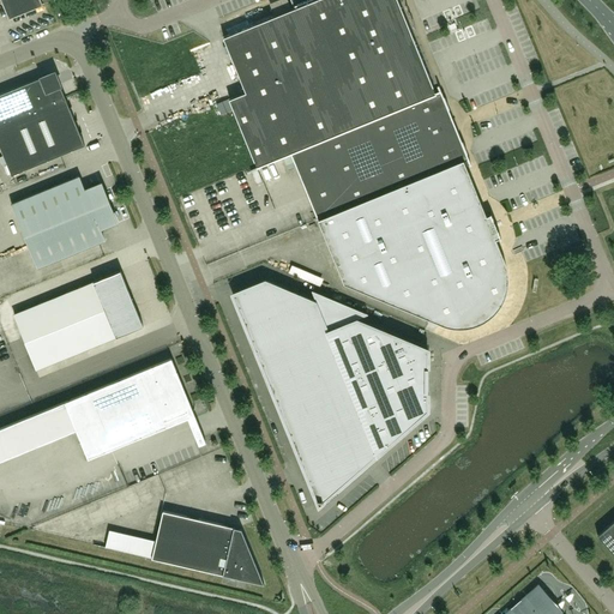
[(43,5),(41,0),(1,0),(10,18),(43,5)]
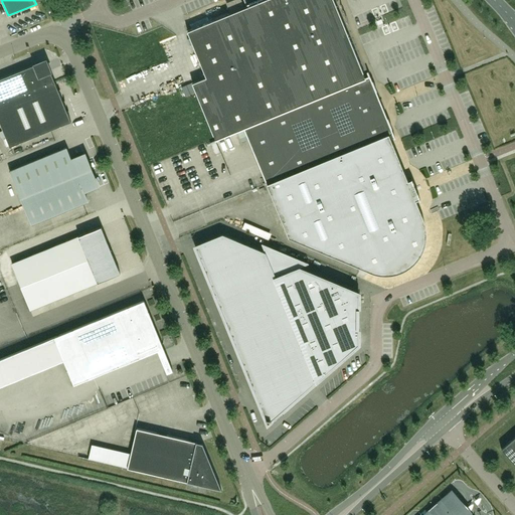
[(245,0),(248,6),(187,31),(206,77),(192,82),(215,140),(244,129),(370,76),(368,71),(367,71),(369,76),(366,77),(334,0),(245,0)]
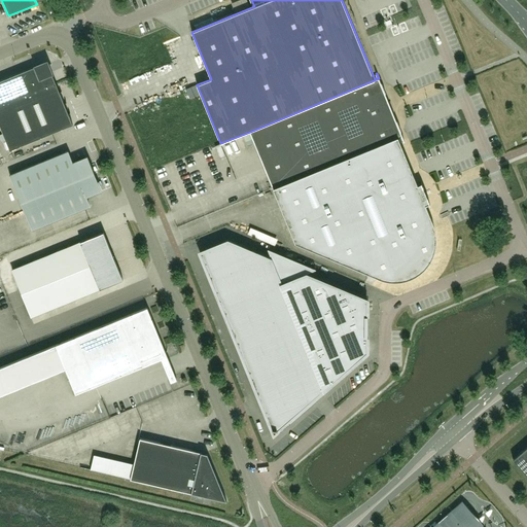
[(174,64),(156,70),(161,78),(177,72),(174,64)]
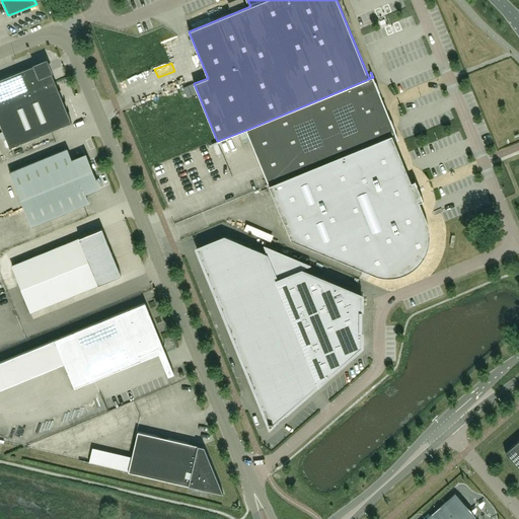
[(38,67),(36,65),(0,79),(0,123),(10,148),(71,123),(72,123),(51,71),(49,72),(45,64),(38,67)]
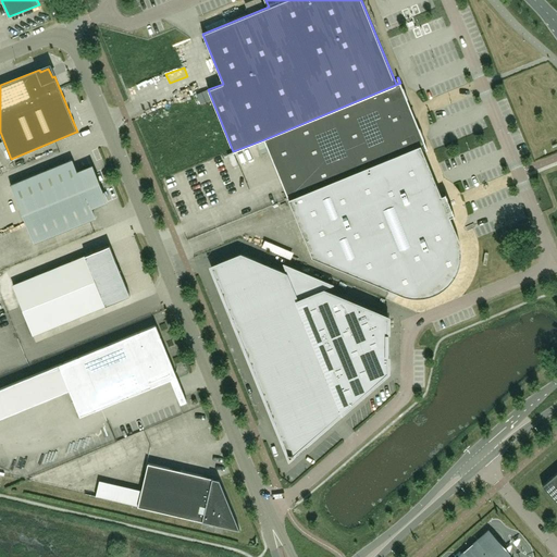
[(264,139),(289,199),(376,163),(425,144),(400,83),(264,139)]
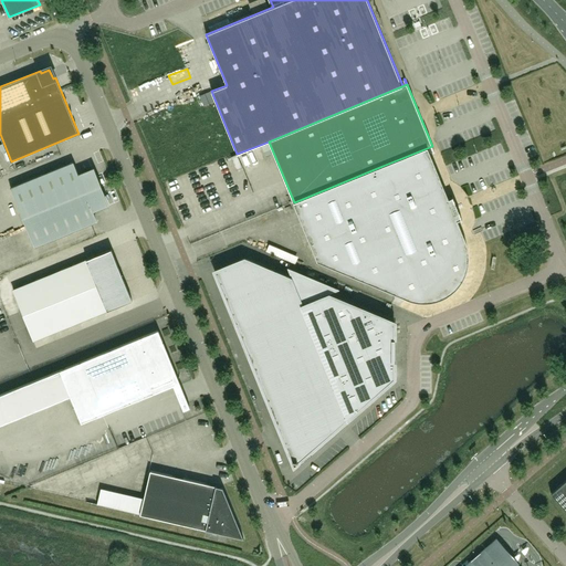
[(461,94),(463,101),(473,96),(470,91),(461,94)]
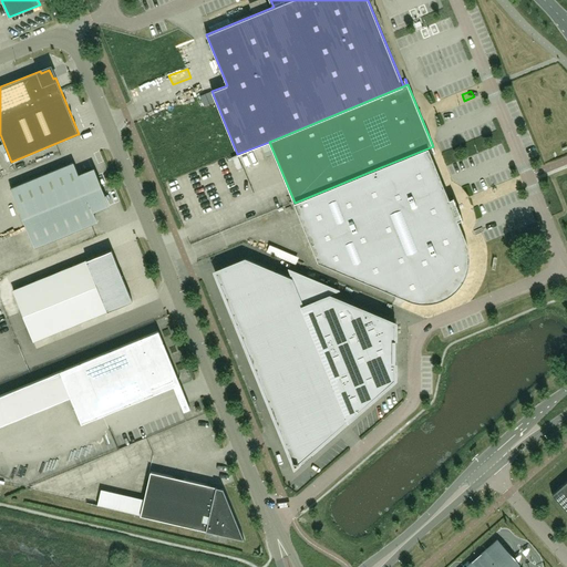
[(466,240),(457,220),(462,219),(463,219),(453,197),(450,199),(430,153),(434,151),(434,152),(435,152),(433,146),(383,166),(295,203),(318,261),(405,298),(409,299),(414,301),(420,302),(425,302),(431,302),(436,301),(442,299),(447,296),(452,294),(456,289),(461,285),(464,280),(466,275),(468,269),(470,264),(470,258),(470,251),(468,246),(466,240)]
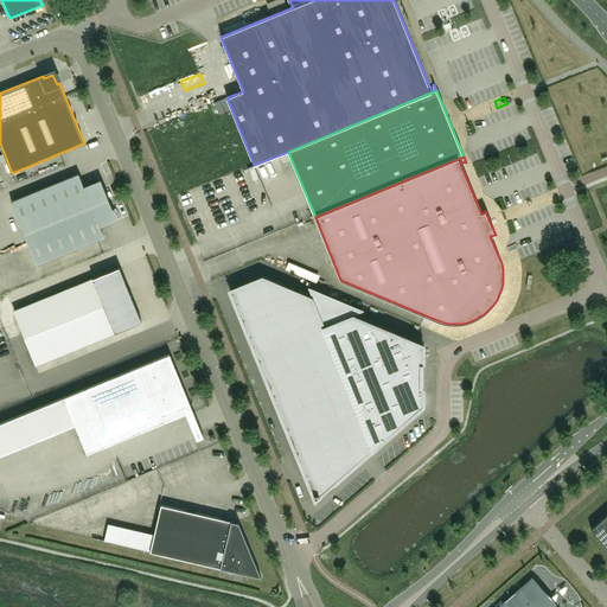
[(11,202),(24,232),(37,264),(103,238),(98,225),(115,219),(100,181),(83,189),(77,173),(77,174),(11,202)]
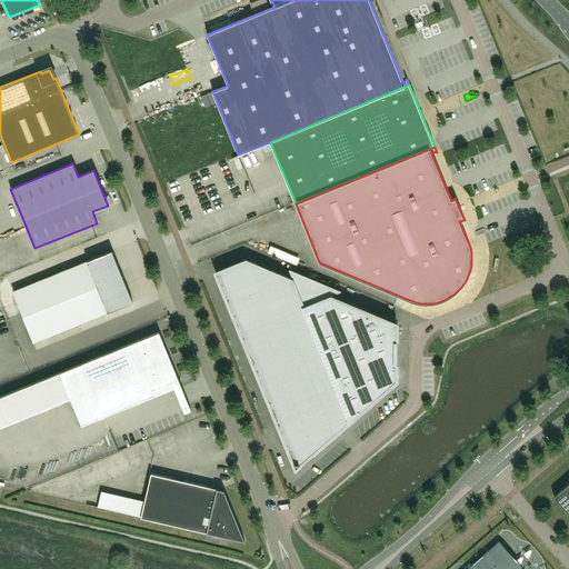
[(110,281),(98,287),(108,312),(133,302),(112,250),(99,256),(110,281)]
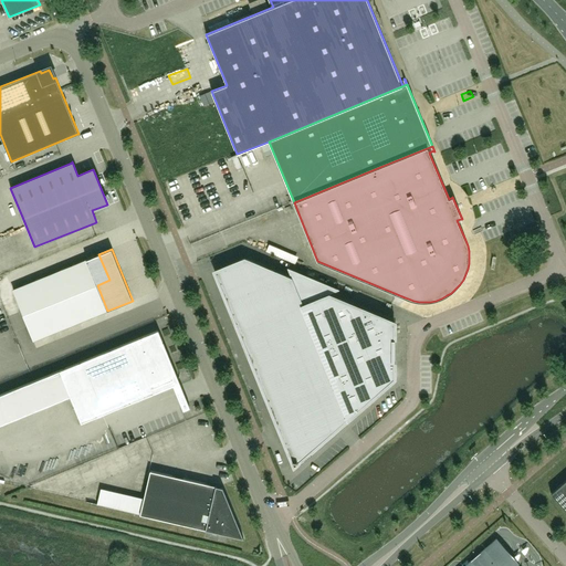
[(98,254),(86,260),(97,285),(109,280),(98,254)]
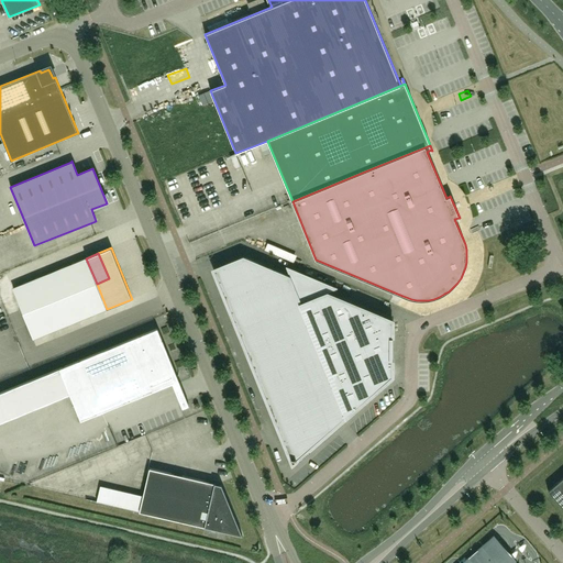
[(392,375),(393,320),(328,294),(300,305),(289,277),(243,257),(214,269),(239,329),(285,442),(309,448),(392,375)]
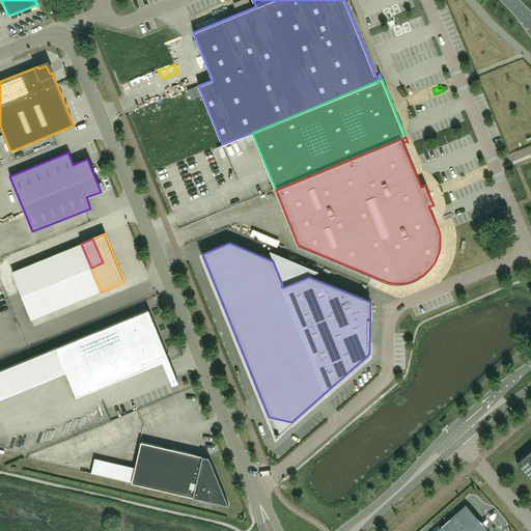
[(81,244),(70,248),(80,272),(91,268),(81,244)]
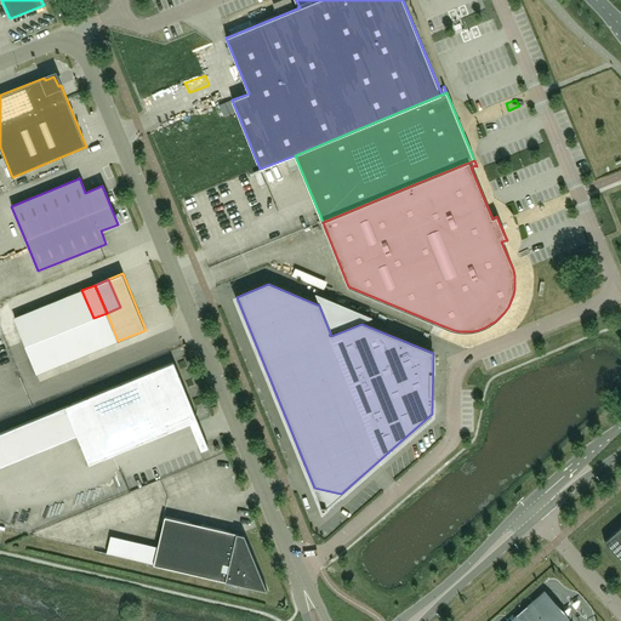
[(81,290),(68,296),(80,324),(93,318),(81,290)]
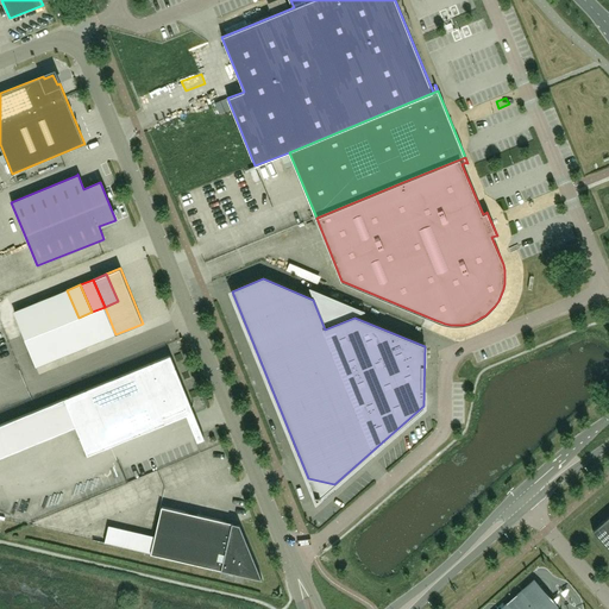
[(67,290),(54,295),(64,322),(79,318),(67,290)]
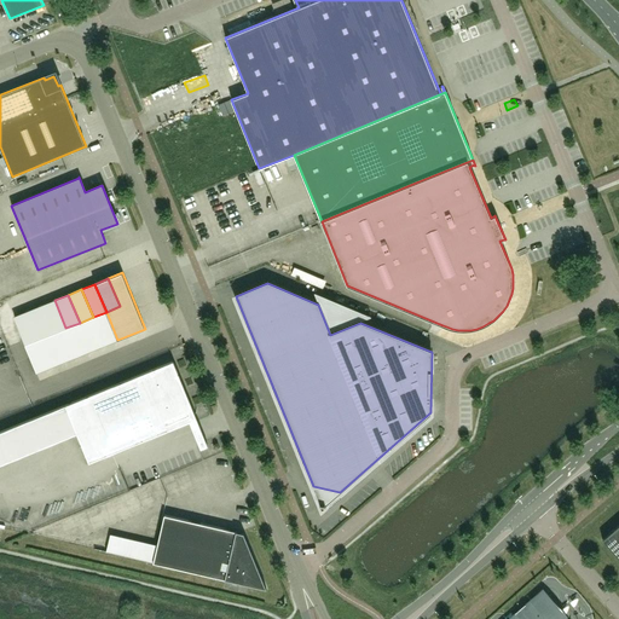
[(55,300),(41,306),(52,334),(65,328),(55,300)]
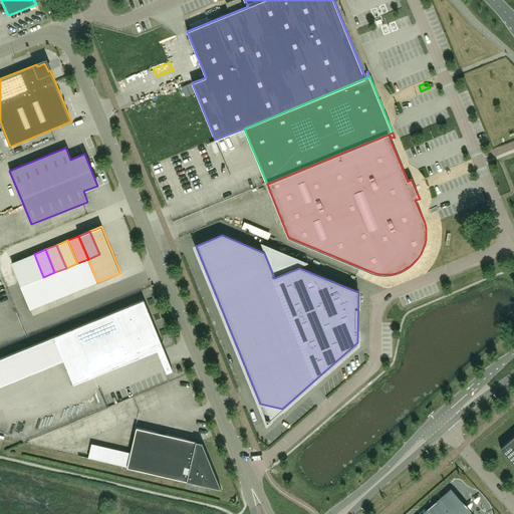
[(34,254),(23,258),(32,281),(43,277),(34,254)]
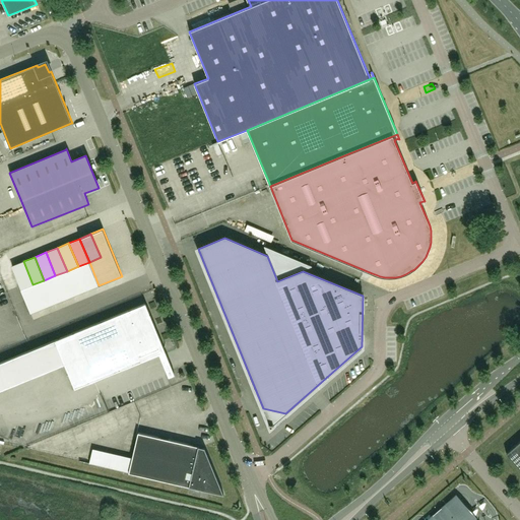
[(23,261),(12,266),(21,289),(33,284),(23,261)]
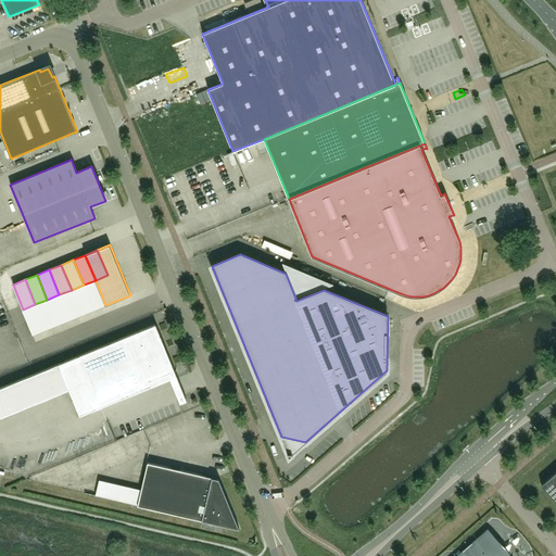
[(96,280),(84,285),(93,310),(105,305),(96,280)]
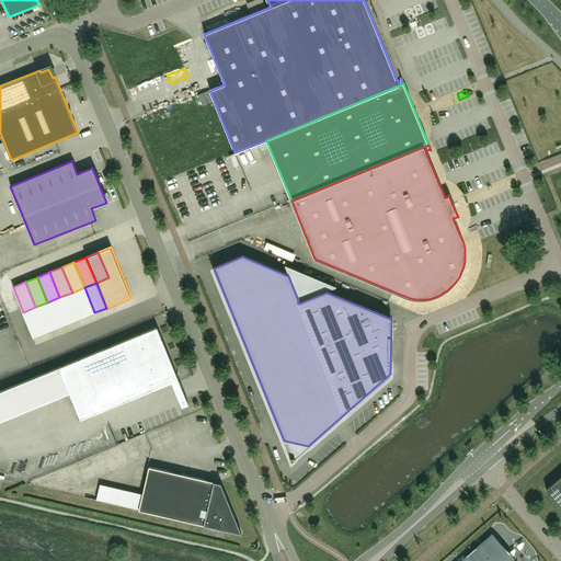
[(84,287),(72,293),(82,318),(94,312),(84,287)]
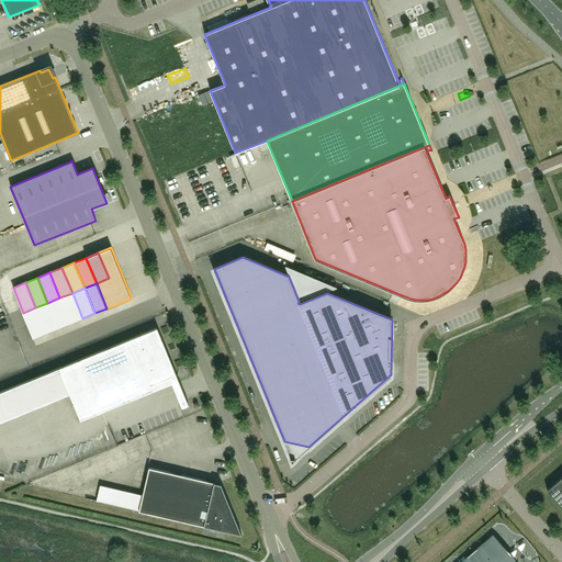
[(72,293),(59,298),(70,323),(82,318),(72,293)]
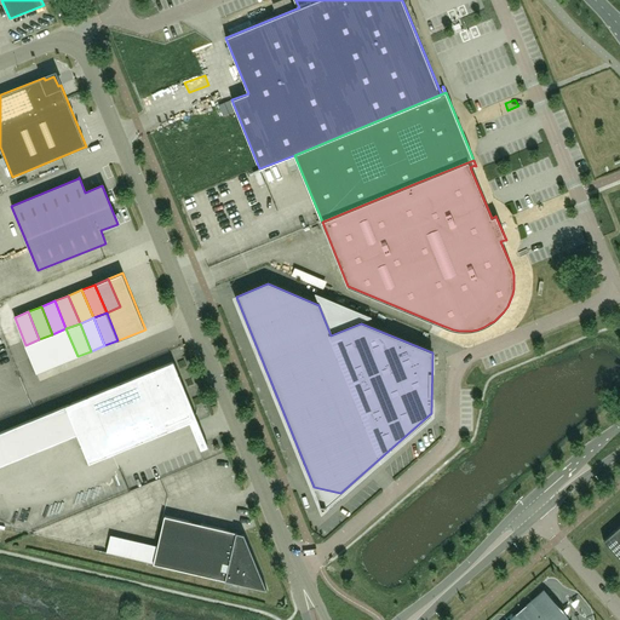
[(65,328),(52,334),(64,362),(78,356),(65,328)]
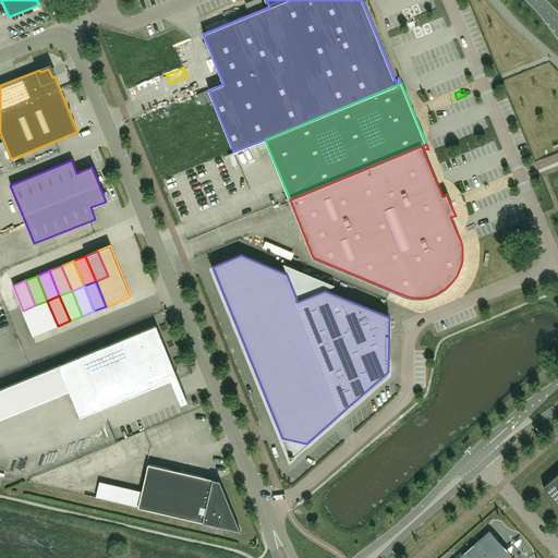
[(47,301),(35,305),(46,330),(58,326),(47,301)]
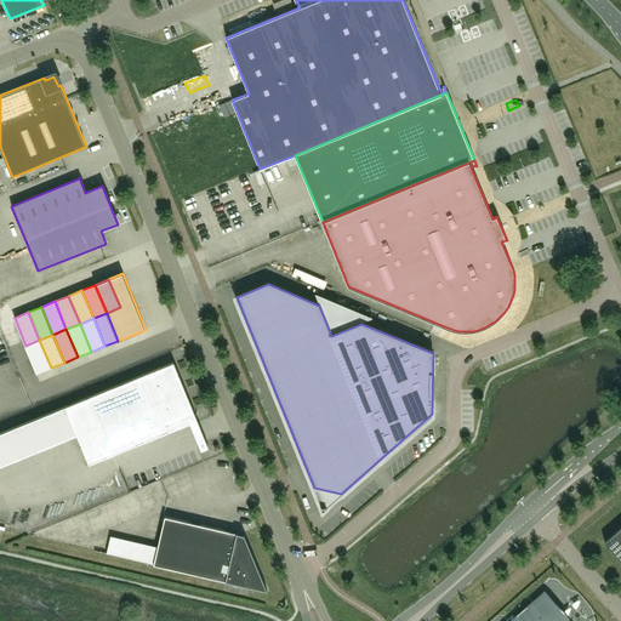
[(39,340),(26,346),(38,374),(51,368),(39,340)]
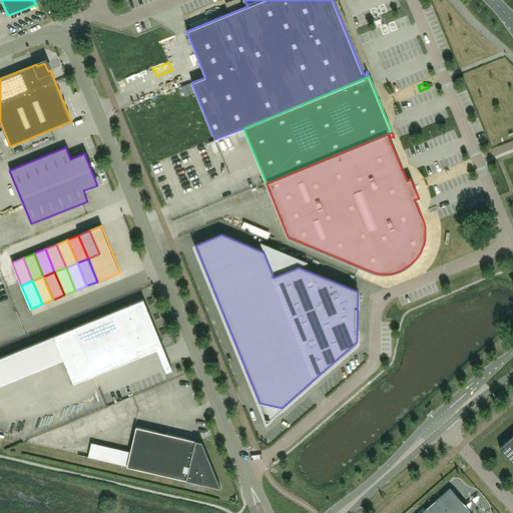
[(143,312),(147,310),(143,300),(54,336),(62,355),(74,383),(139,356),(137,351),(156,343),(143,312)]
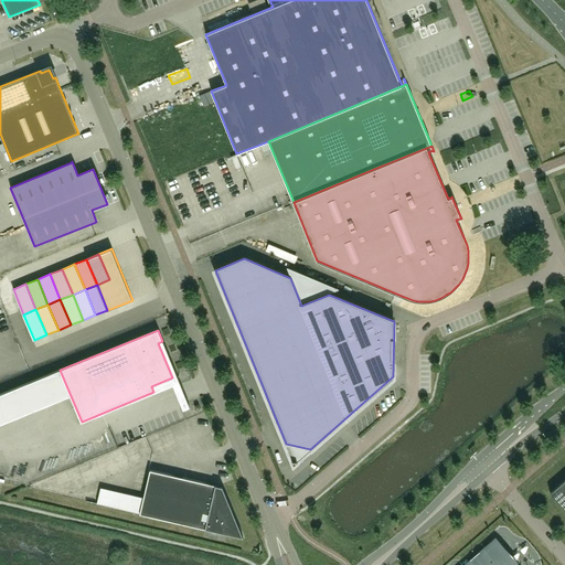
[(62,406),(64,413),(73,409),(71,403),(62,406)]
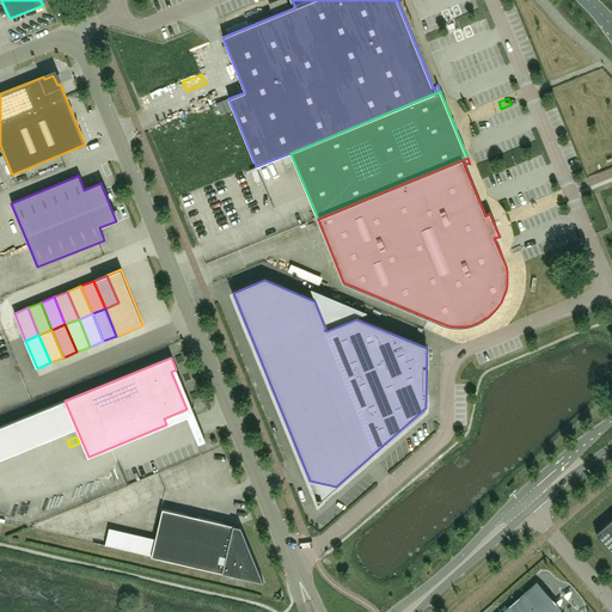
[(263,582),(240,526),(240,527),(163,509),(152,556),(263,582)]
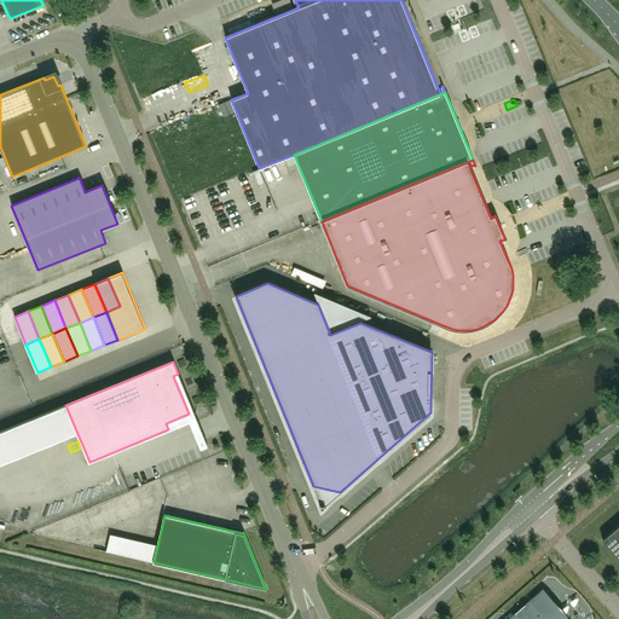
[(618,525),(602,539),(618,559),(618,525)]
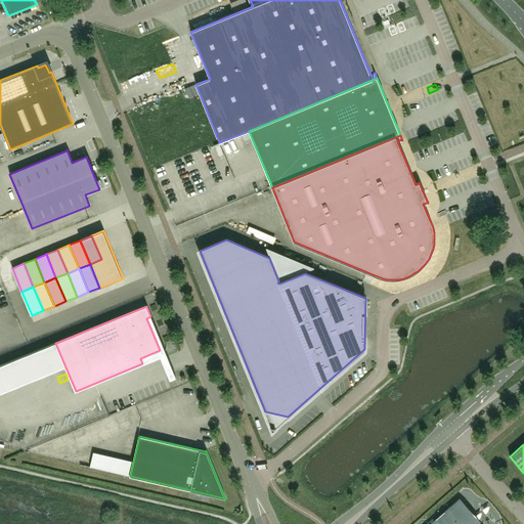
[(130,456),(92,449),(89,465),(128,472),(130,456)]
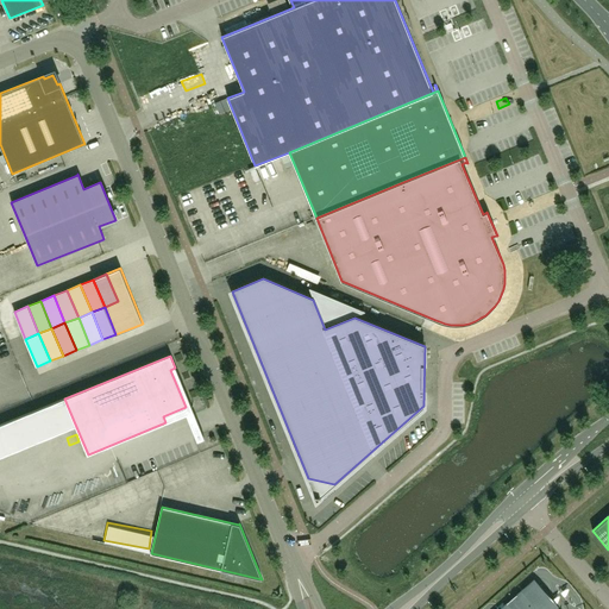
[(503,608),(558,608),(557,608),(535,583),(526,591),(525,590),(521,594),(522,595),(509,607),(507,606),(503,608)]
